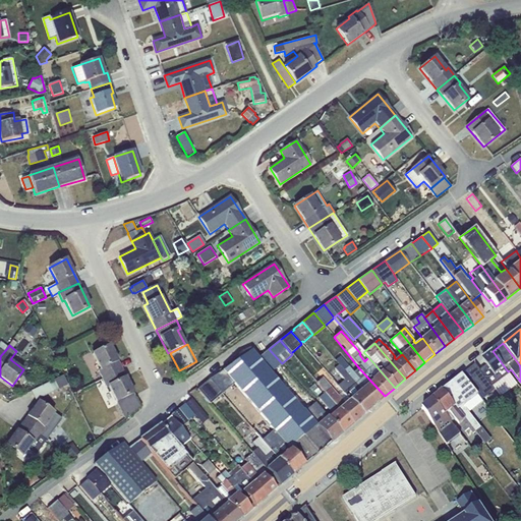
[(109,345),(92,354),(99,369),(97,370),(102,380),(121,369),(109,345)]
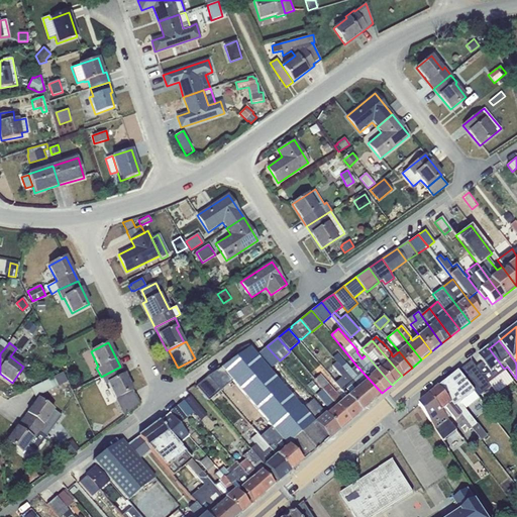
[(267,346),(256,355),(269,370),(280,360),(267,346)]
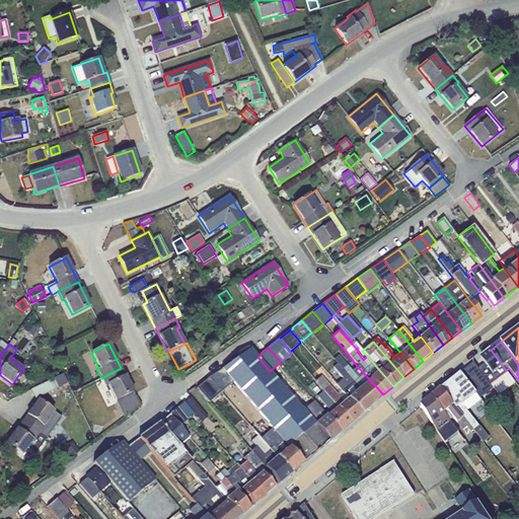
[(250,349),(221,369),(272,429),(301,464),(329,441),(314,424),(270,371),(257,357),(250,349)]
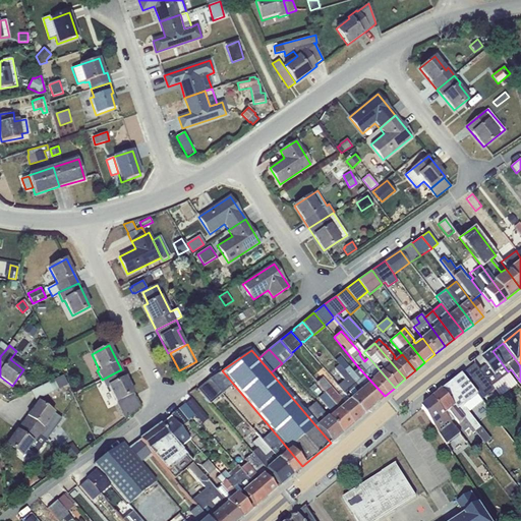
[(478,395),(482,400),(495,391),(501,398),(518,385),(508,371),(493,351),(482,359),(486,365),(480,370),(475,364),(463,374),(478,395)]
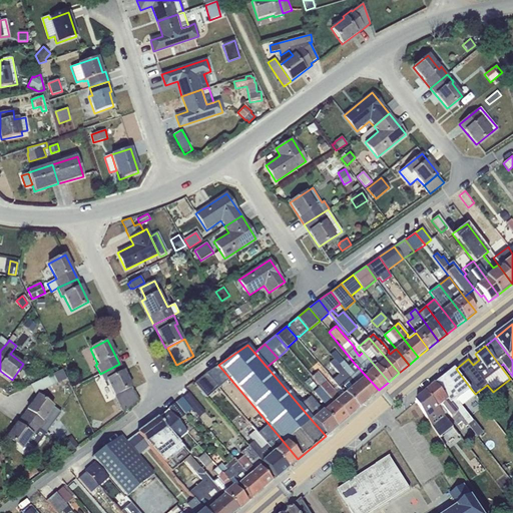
[(334,359),(368,400),(379,390),(354,363),(349,367),(335,351),(330,355),(334,359)]
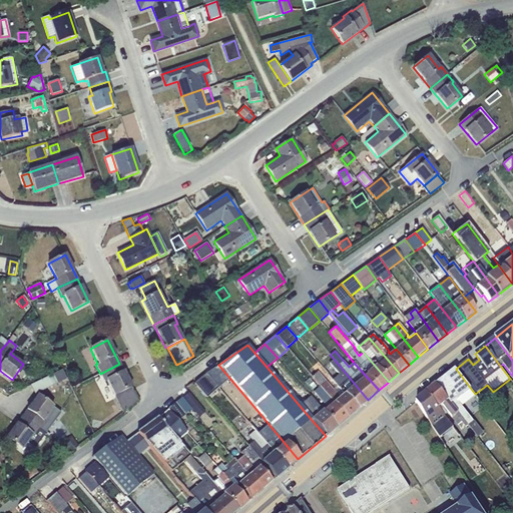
[(337,386),(357,409),(368,400),(334,359),(329,363),(339,375),(333,380),(337,386)]
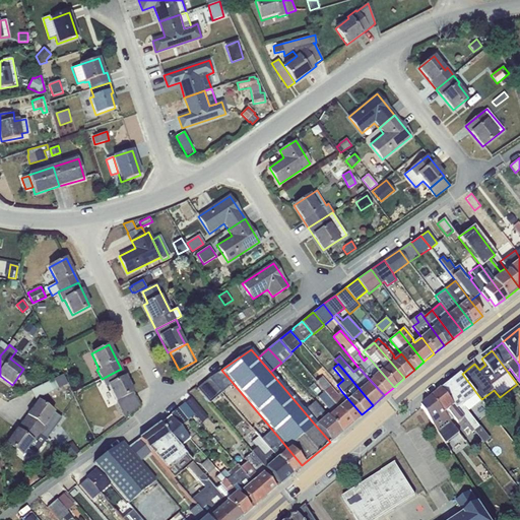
[(133,392),(121,369),(102,379),(106,387),(109,386),(116,401),(133,392)]
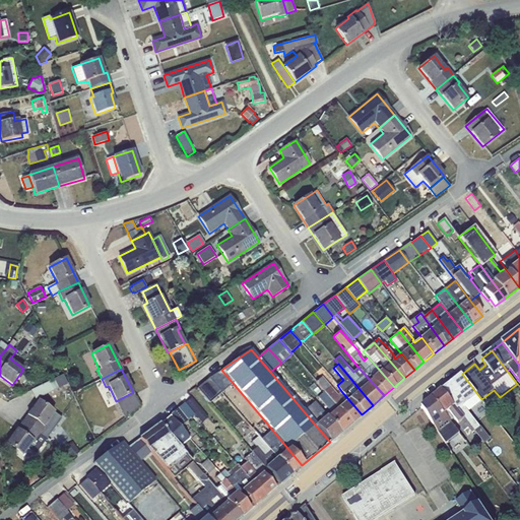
[(462,374),(442,390),(474,432),(484,444),(491,439),(469,412),(465,407),(464,408),(462,406),(477,394),(462,374)]
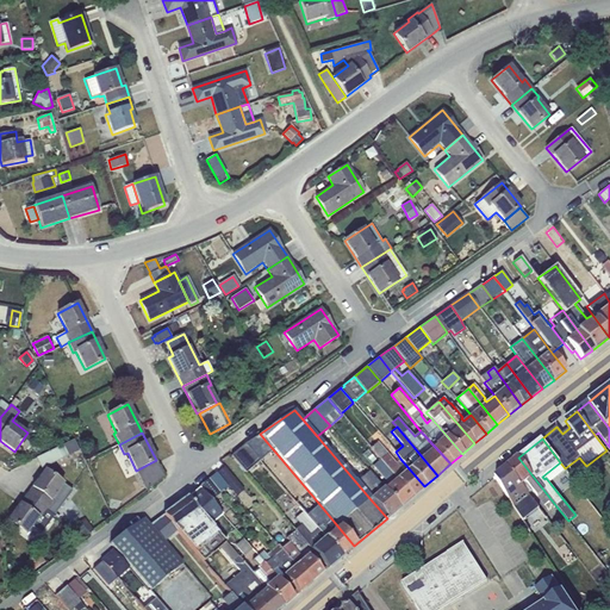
[(80,450),(74,440),(36,458),(41,470),(80,450)]
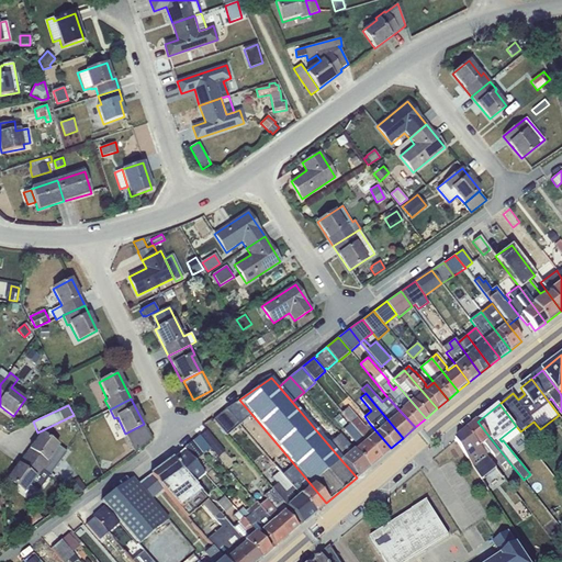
[(350,424),(380,458),(391,448),(369,423),(364,426),(348,407),(341,413),(350,424)]
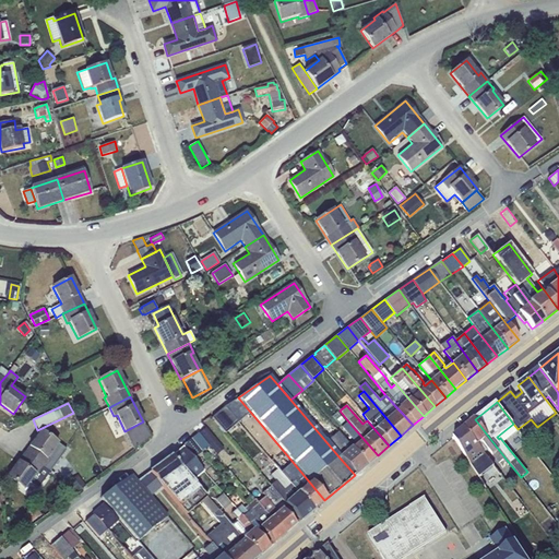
[(224,406),(212,417),(225,433),(238,423),(224,406)]
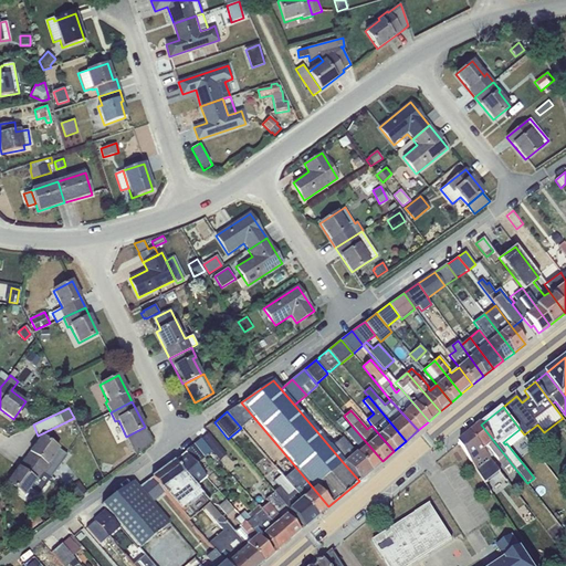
[(481,425),(470,433),(490,459),(494,456),(505,469),(510,465),(514,472),(516,470),(481,425)]
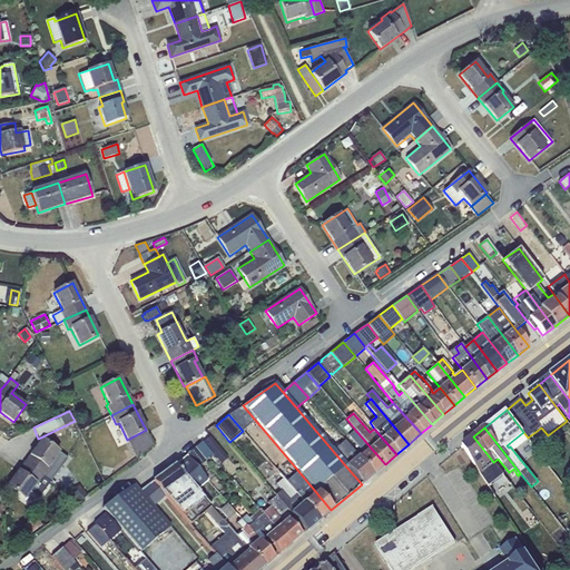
[(154,445),(146,430),(127,440),(128,442),(134,439),(141,454),(136,458),(137,459),(154,445)]
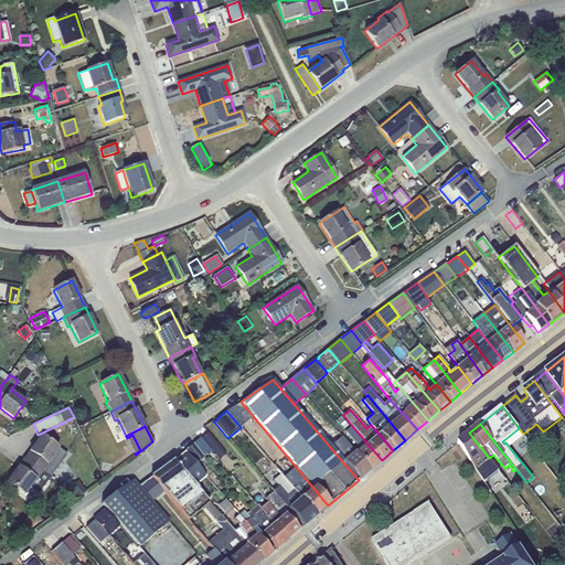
[(355,452),(371,470),(382,460),(352,426),(345,432),(361,449),(355,452)]
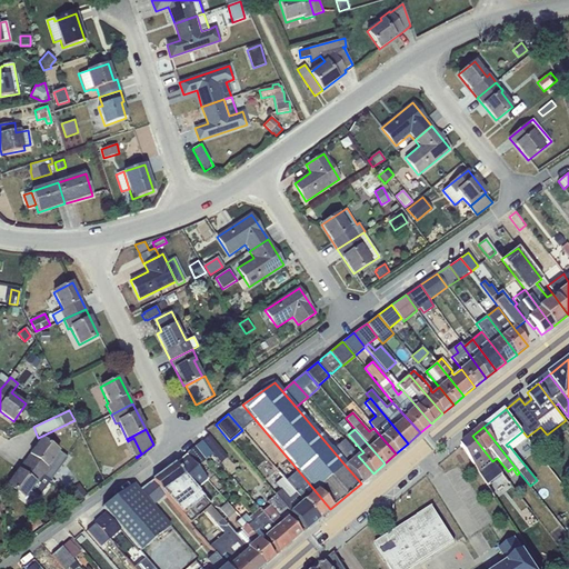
[(527,437),(522,431),(506,445),(508,447),(509,446),(513,451),(528,439),(527,437)]
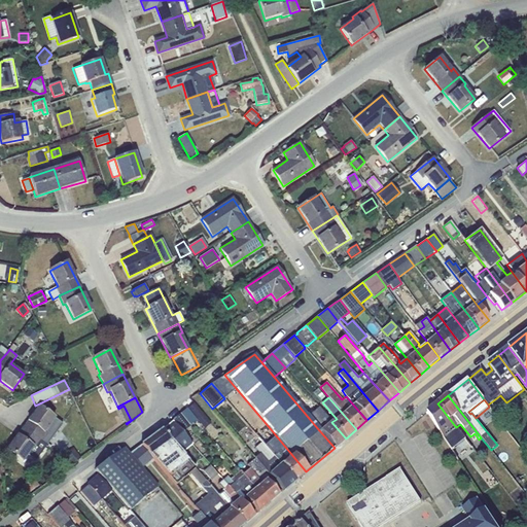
[(437,403),(427,412),(452,451),(466,440),(456,427),(437,403)]
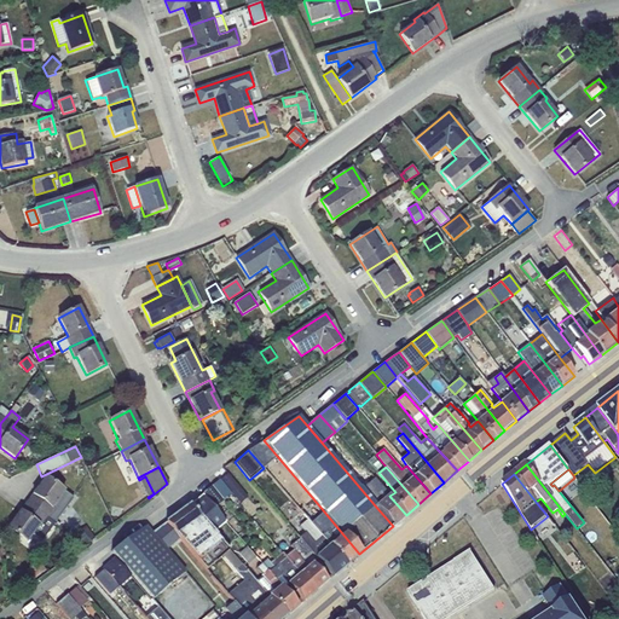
[(221,480),(242,503),(248,497),(229,475),(221,480)]
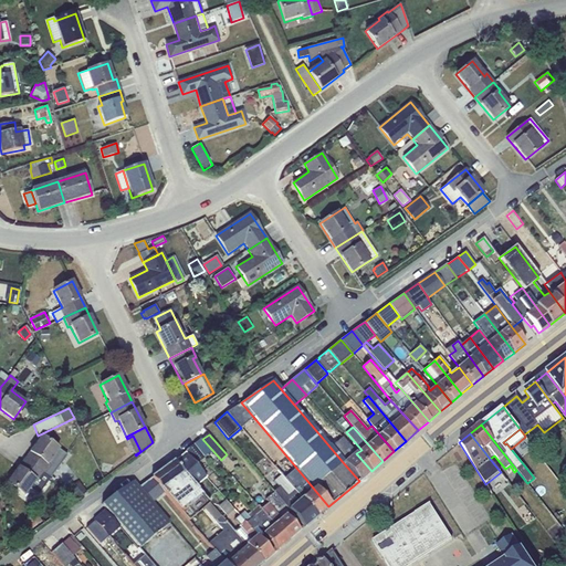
[(133,436),(127,439),(135,454),(140,451),(133,436)]
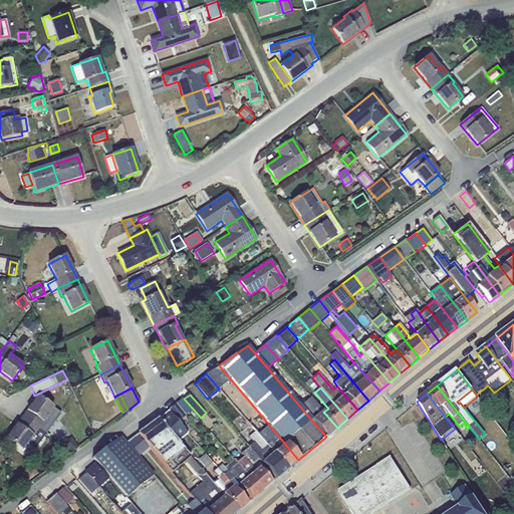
[(37,397),(22,418),(44,435),(60,413),(37,397)]
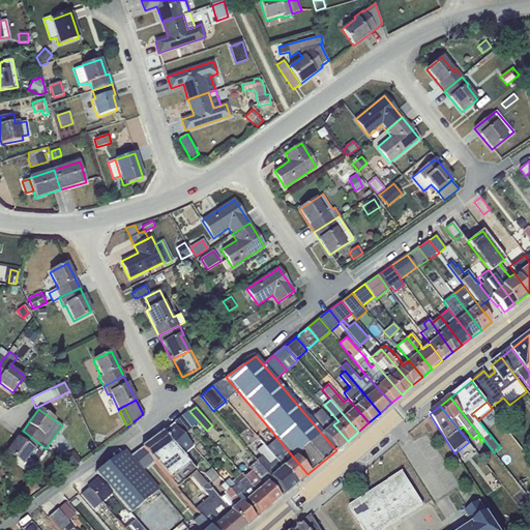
[(173,423),(183,436),(192,429),(181,415),(173,422),(173,423)]
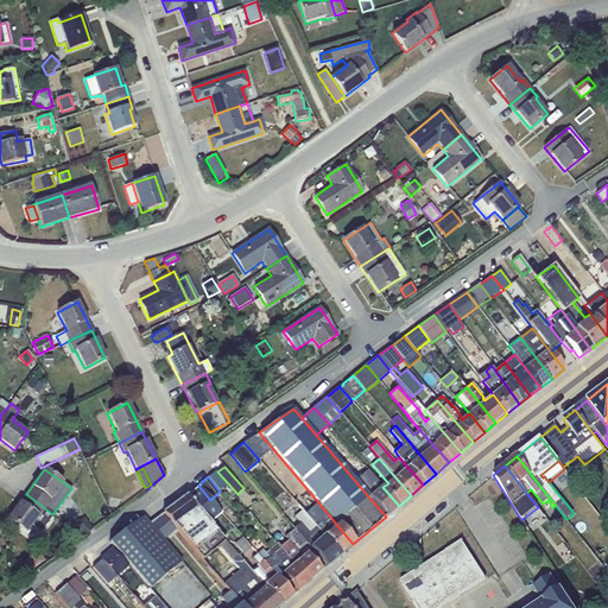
[(198,486),(187,495),(210,524),(222,513),(210,500),(198,486)]
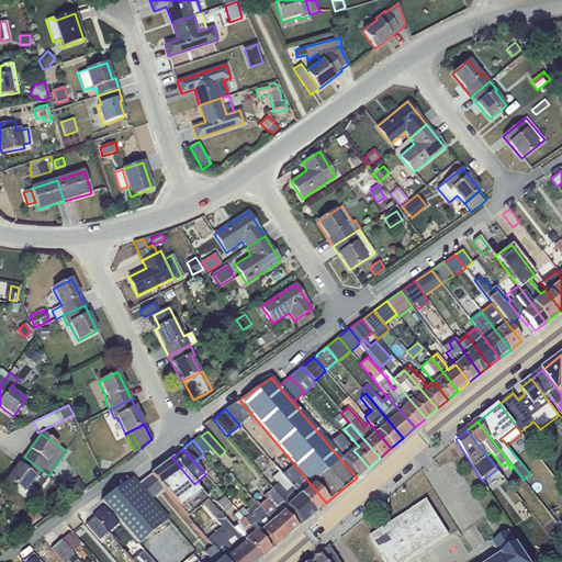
[(340,459),(357,478),(369,468),(353,450),(352,449),(340,459)]
